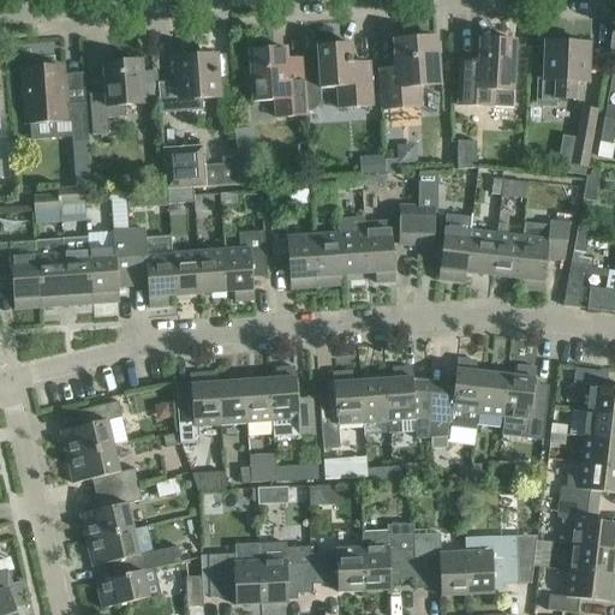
[(418,87),(440,85),(437,54),(441,54),(440,42),(436,43),(436,37),(394,41),(395,70),(380,71),(382,111),(419,108),(418,87)]
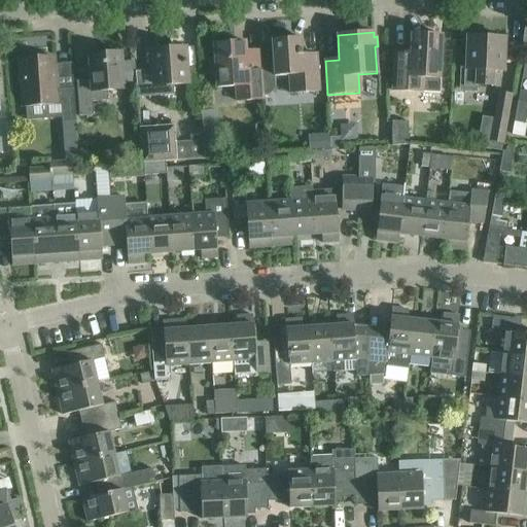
[(411,43),(415,48),(410,53),(393,53),(391,91),(438,93),(442,35),(411,34),(411,43)]
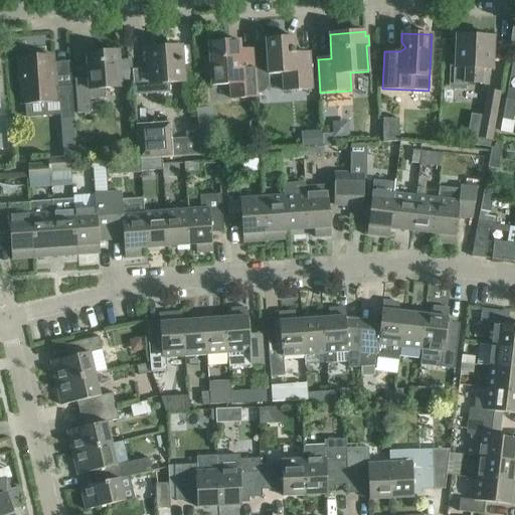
[(450,67),(450,87),(465,88),(465,83),(481,84),(482,69),(492,69),(494,37),(456,35),(454,67),(450,67)]
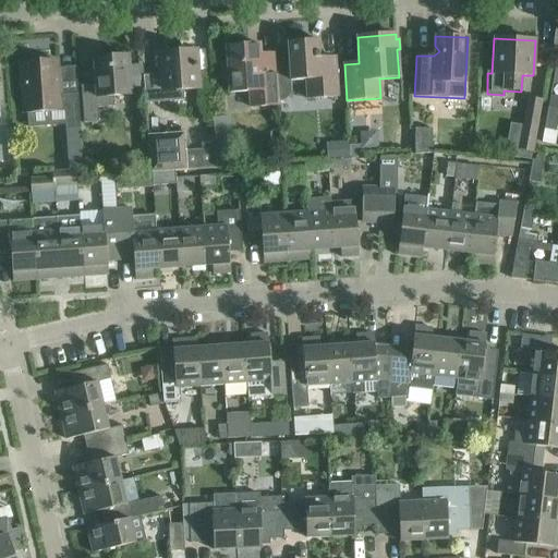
[(318,39),(288,41),(289,65),(290,81),(306,80),(307,99),(338,97),(336,65),(336,57),(319,58),(318,39)]
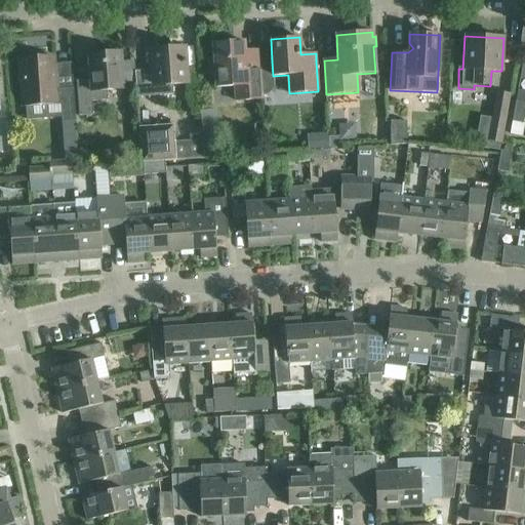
[(208,59),(209,79),(215,79),(215,87),(235,85),(236,101),(261,98),(258,56),(245,57),(244,41),(212,44),(213,59),(208,59)]
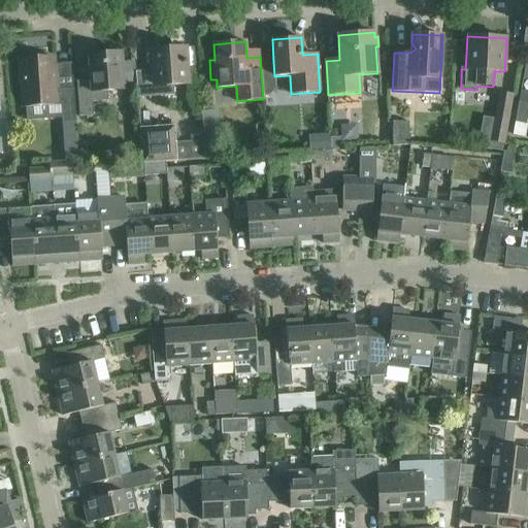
[(185,48),(152,51),(155,96),(174,95),(173,85),(187,84),(185,48)]
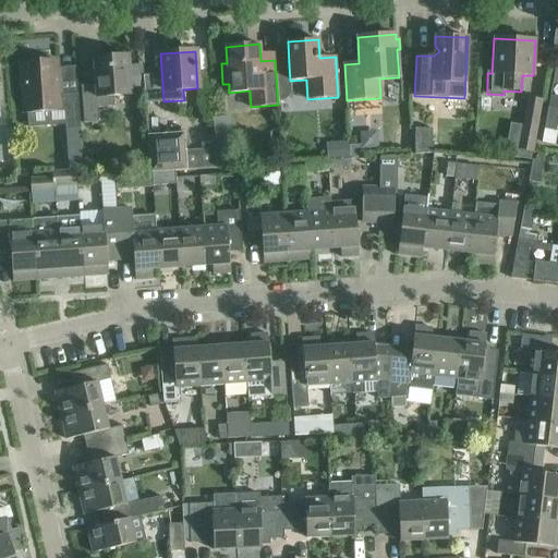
[(142,65),(129,67),(129,56),(93,58),(95,85),(81,86),(83,123),(98,122),(97,108),(113,106),(113,96),(131,95),(131,89),(144,88),(142,65)]
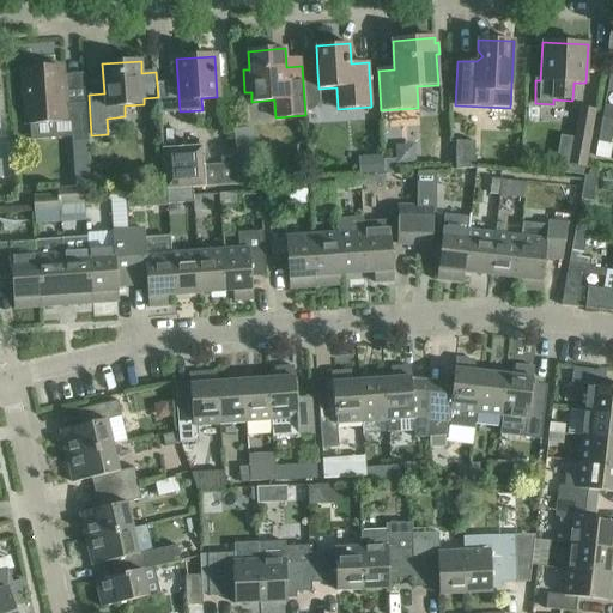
[(87,140),(85,103),(65,104),(62,67),(23,70),(26,123),(71,120),(72,141),(87,140)]
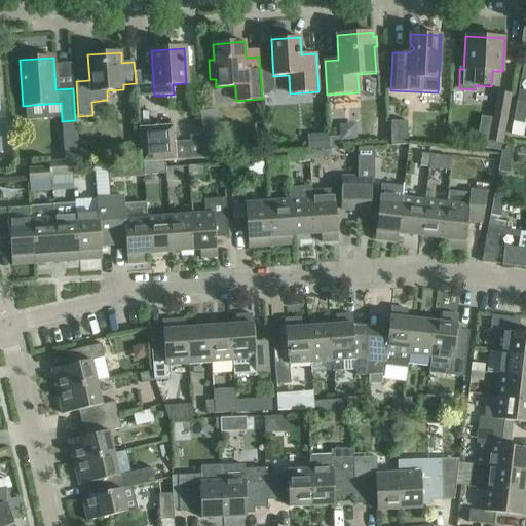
[(511,95),(497,91),(488,141),(502,143),(511,95)]
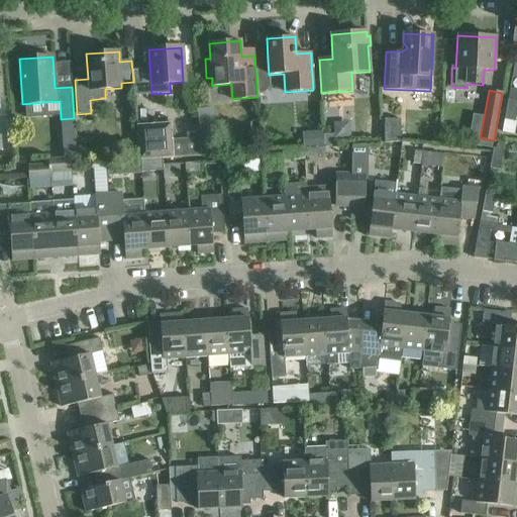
[(516,101),(508,99),(506,110),(516,112),(516,106),(516,101)]
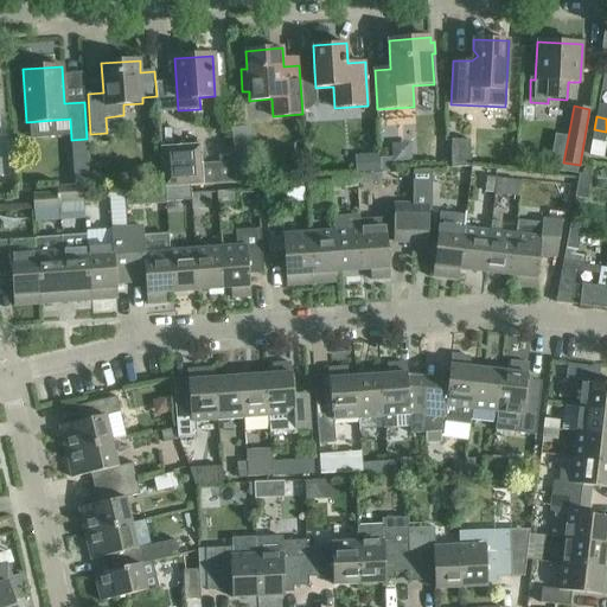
[(604,142),(606,132),(594,129),(592,141),(604,142)]
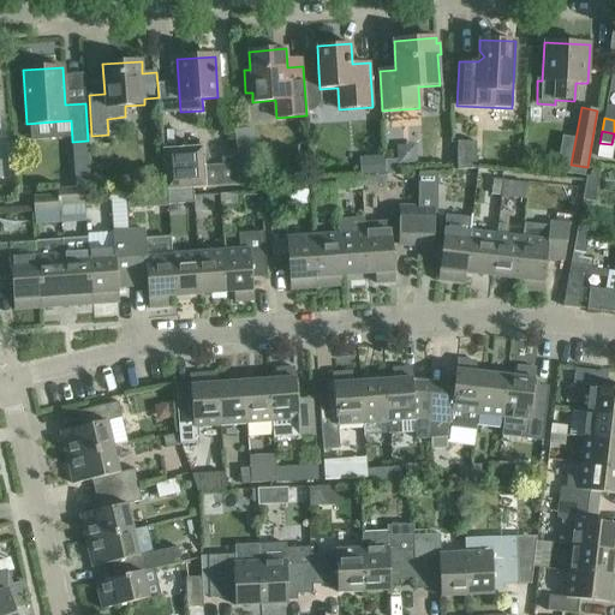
[(457,142),(457,169),(476,168),(476,142),(457,142)]
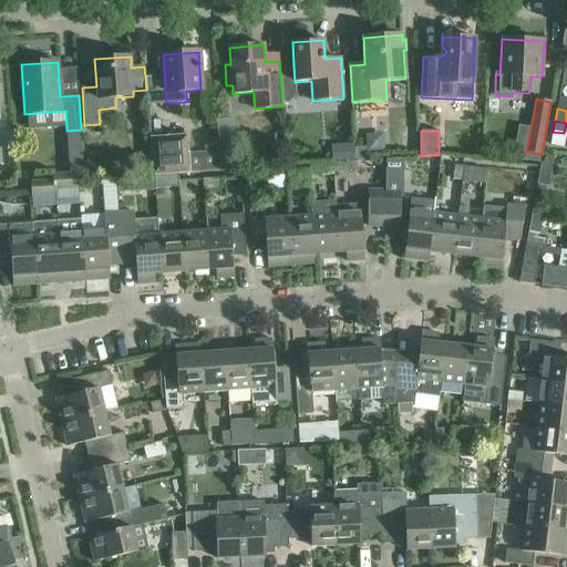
[(187,134),(150,137),(152,175),(154,175),(177,173),(189,173),(187,134)]
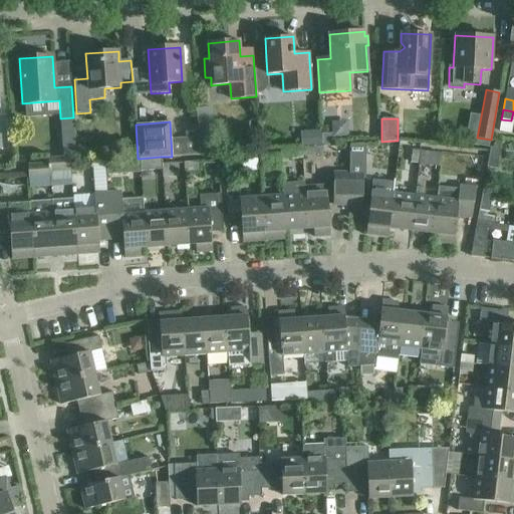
[(307,131),(308,146),(320,145),(319,130),(307,131)]
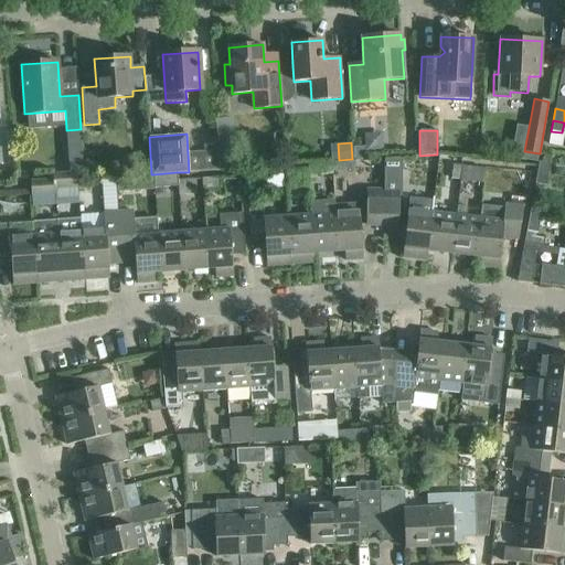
[(366,160),(366,152),(365,152),(364,147),(354,148),(354,161),(366,160)]
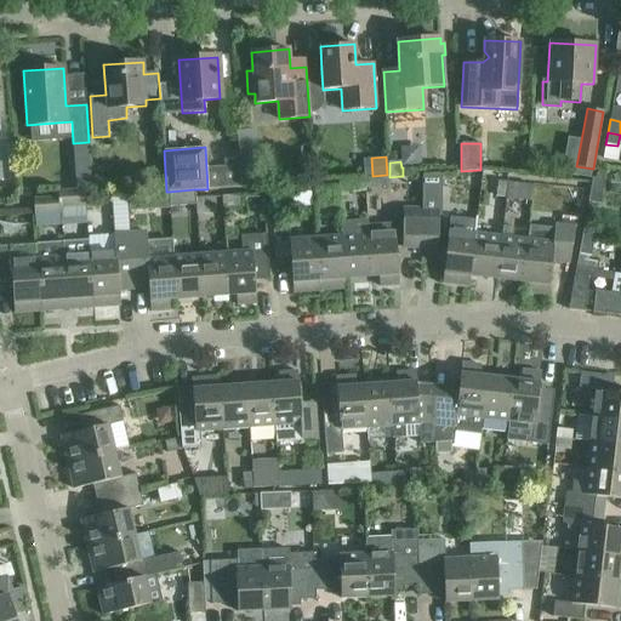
[(239,167),(240,187),(254,186),(252,166),(239,167)]
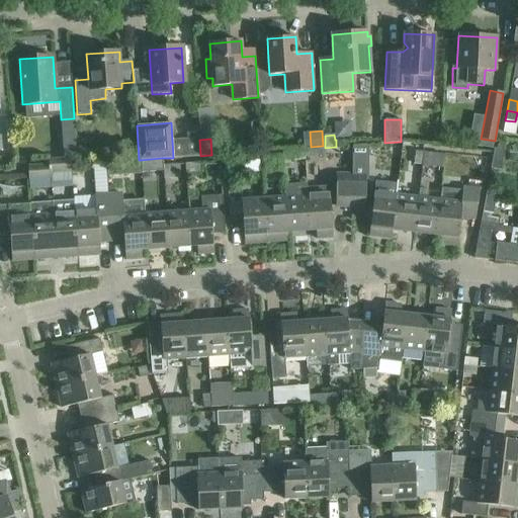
[(365,145),(353,146),(352,169),(353,169),(365,169),(365,145)]
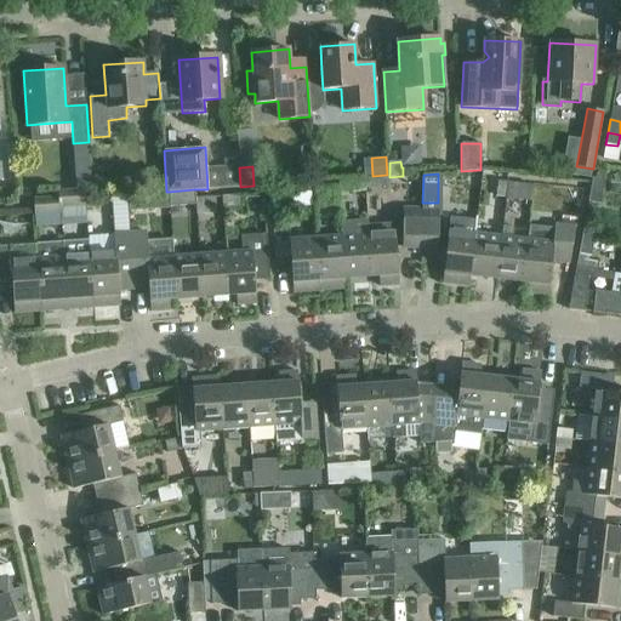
[(389,176),(365,178),(365,188),(385,187),(389,182),(389,176)]
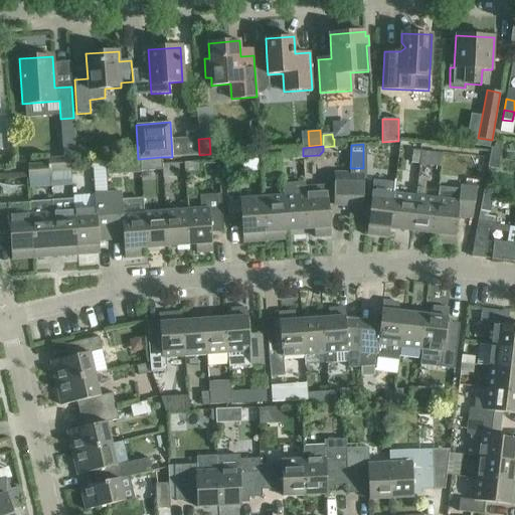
[(489,157),(500,159),(501,149),(491,147),(489,157)]
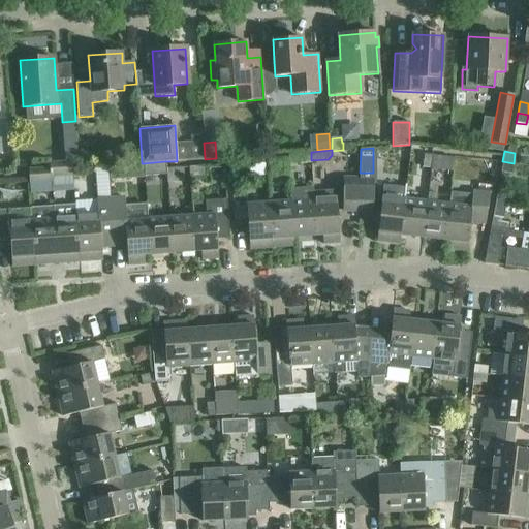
[(311,152),(299,153),(299,161),(311,160),(311,152)]
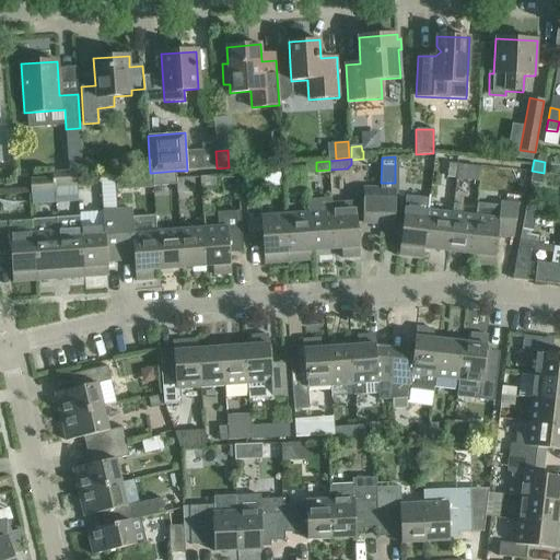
[(456,178),(457,165),(448,164),(447,177),(456,178)]
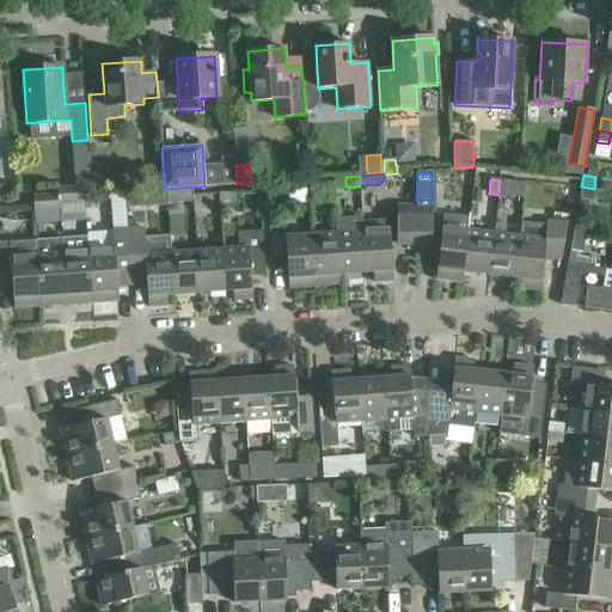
[(524,199),(525,183),(501,181),(499,195),(524,199)]
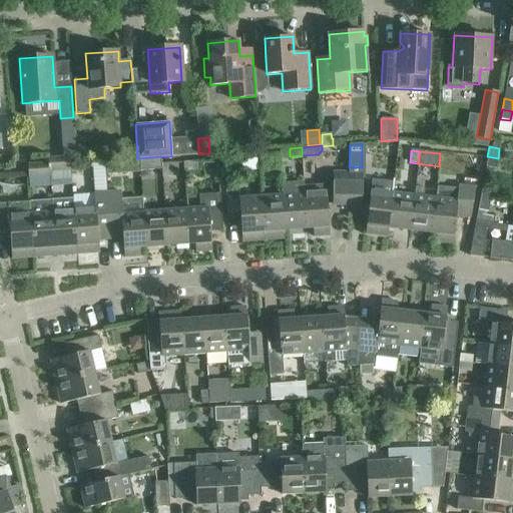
[(11,155),(0,155),(0,166),(12,166),(11,155)]
